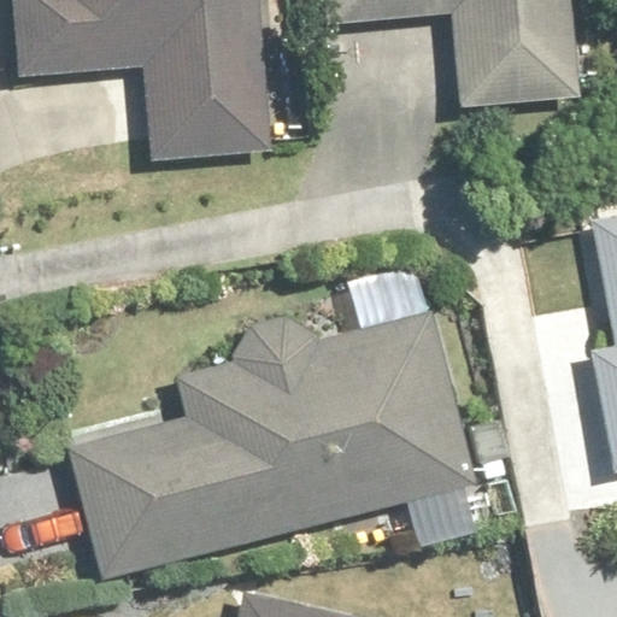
[(15,0),(18,75),(151,69),(154,157),(270,152),(263,0),(15,0)]
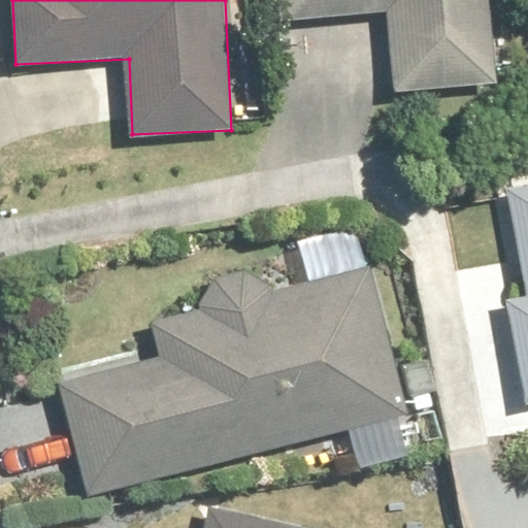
[(495,84),(488,0),(278,0),(281,22),(386,13),(393,92),(495,84)]
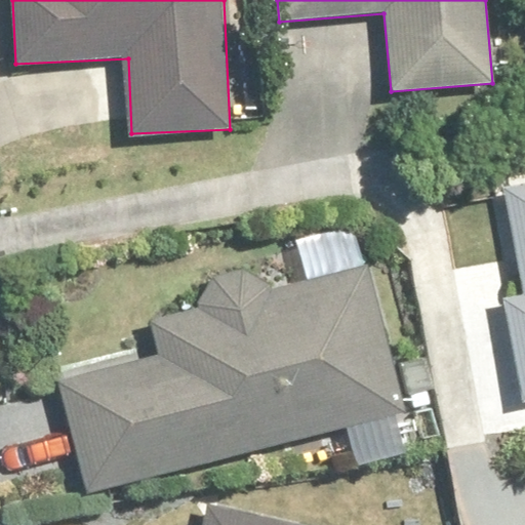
[(524,296),(507,300),(524,393),(524,187),(507,191),(524,281),(524,296)]
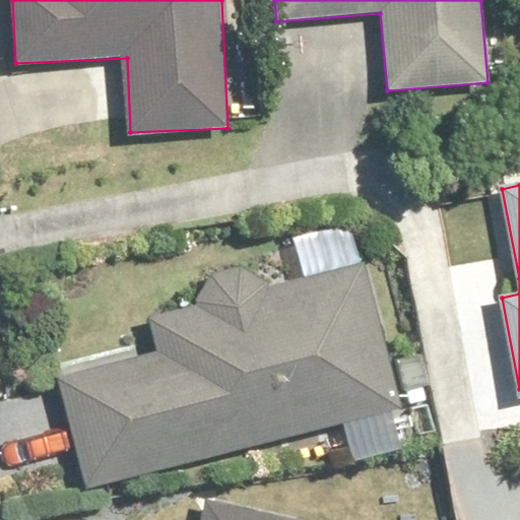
[(402,404),(350,223),(294,240),(305,279),(269,289),(244,268),(212,276),(200,309),(150,323),(158,352),(60,380),(91,493),(402,404)]
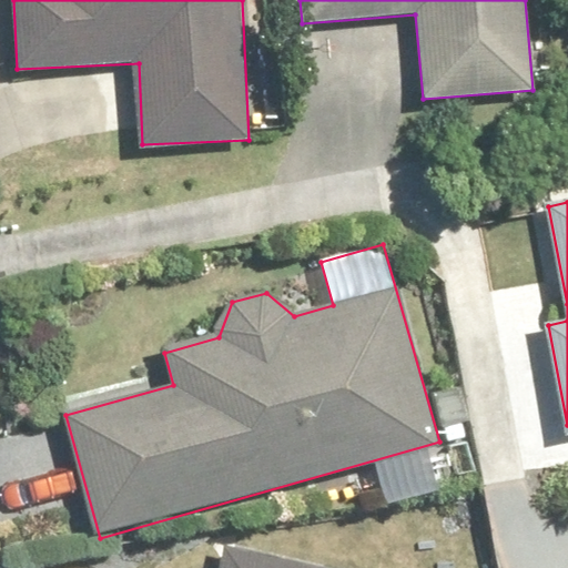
[(312,567),(226,548),(222,567),(312,567)]
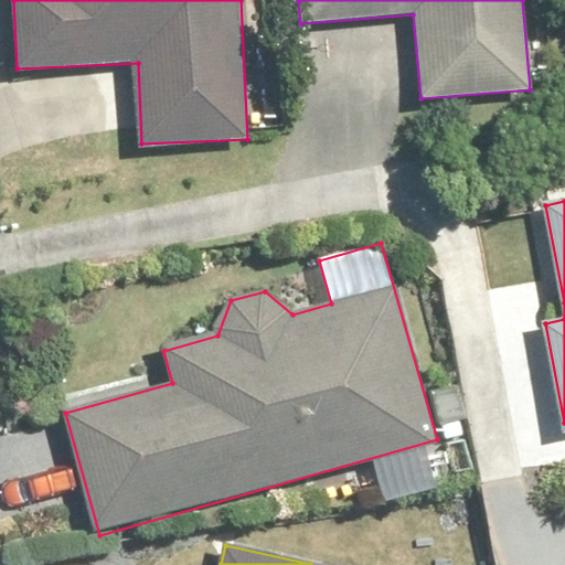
All buildings are outlined.
